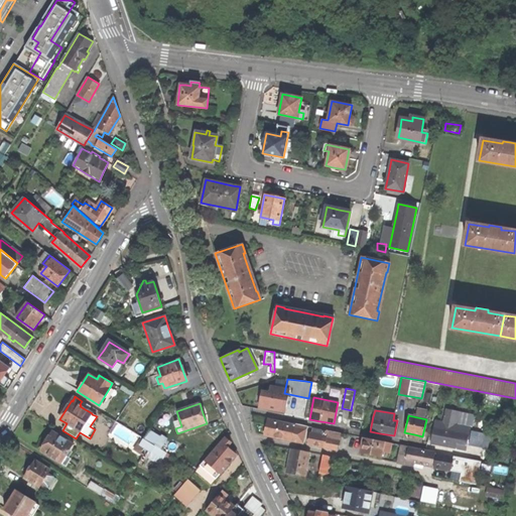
[(293,431),(294,425),(293,425),(267,419),(264,434),(276,437),(291,440),(293,431)]
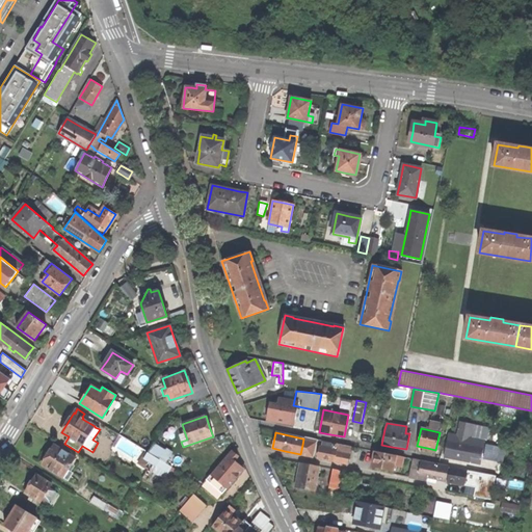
[(449,434),(444,456),(459,459),(470,461),(471,456),(479,457),(481,448),(472,446),(474,439),(466,437),(466,440),(464,445),(456,443),(457,439),(451,436),(452,434),(449,434)]
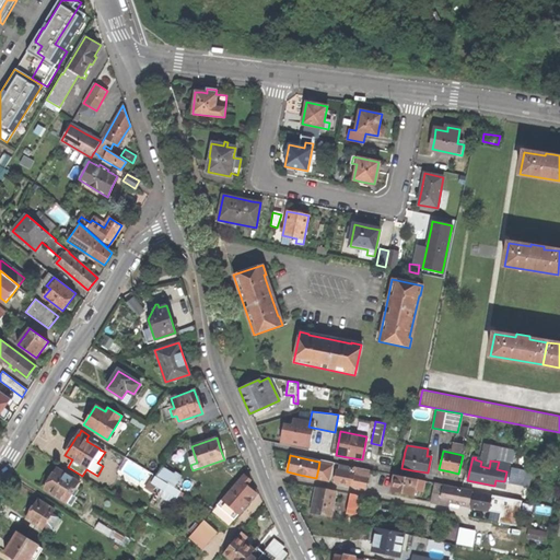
[(490,461),(476,457),(475,459),(481,462),(480,466),(489,468),(490,463),(490,461)]
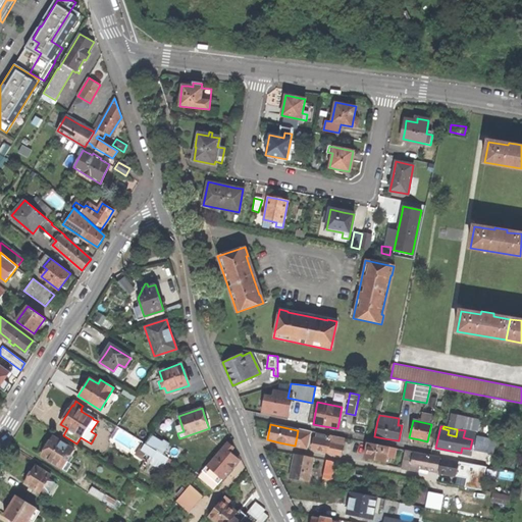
[(298,428),(297,430),(298,430),(297,436),(309,439),(311,431),(298,428)]
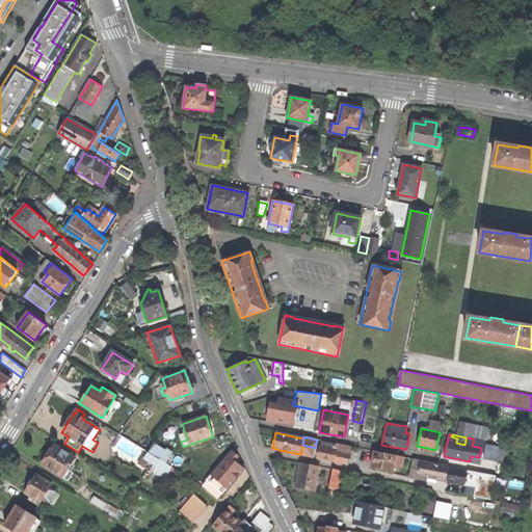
[(333,459),(347,462),(350,446),(336,443),(334,449),(321,446),(318,457),(326,459),(333,460),(333,459)]
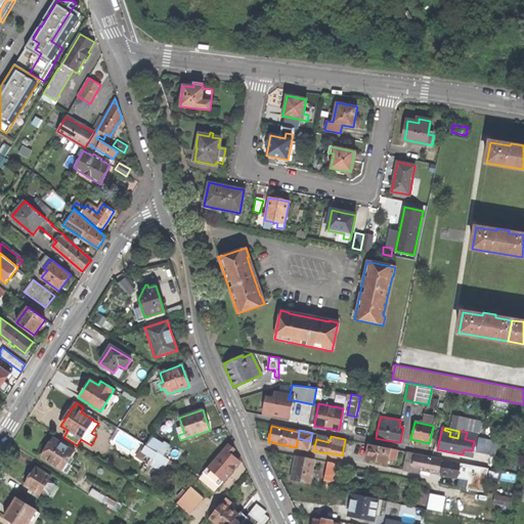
[(164,456),(170,445),(165,442),(163,443),(151,437),(145,445),(164,456)]
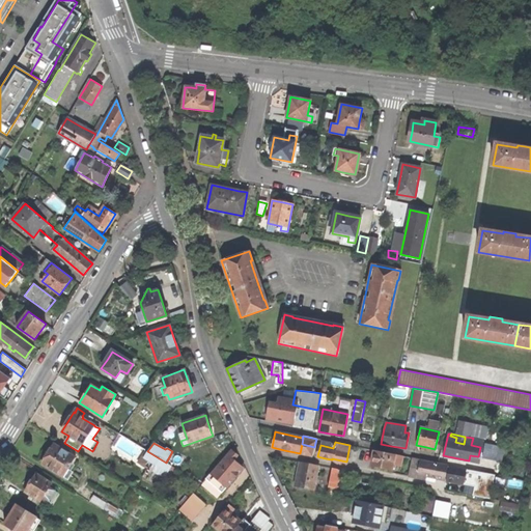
[(40,464),(67,480),(73,472),(68,470),(75,458),(65,452),(62,450),(53,445),(47,453),(40,464)]
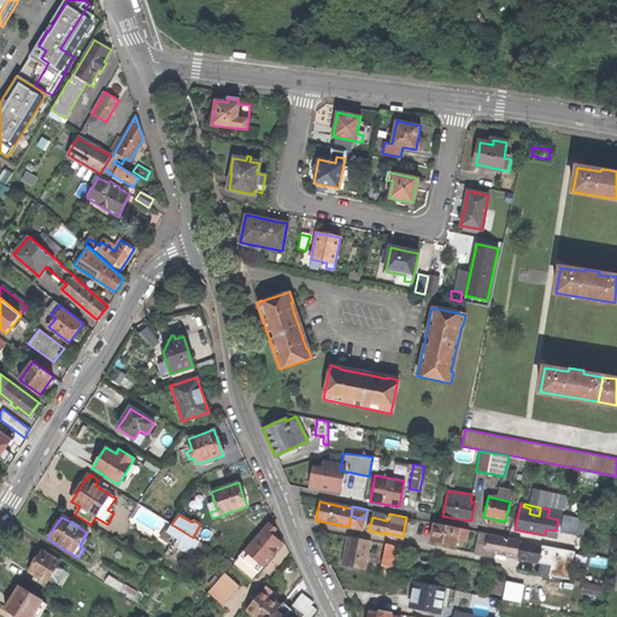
[(276,529),(269,523),(239,557),(251,566),(257,562),(263,566),(272,556),(270,552),(274,548),(277,551),(282,545),(276,539),(271,535),(276,529)]
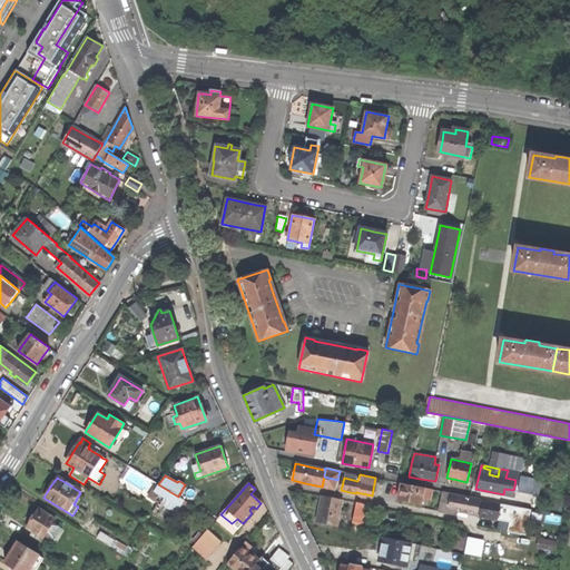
[(410,502),(420,504),(422,497),(424,497),(426,489),(401,483),(397,500),(410,502)]
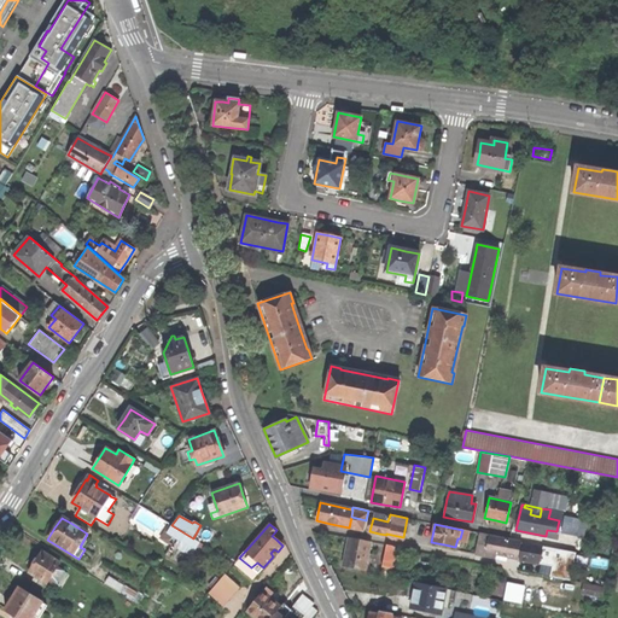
[(176,547),(191,557),(199,543),(172,525),(167,534),(179,542),(176,547)]
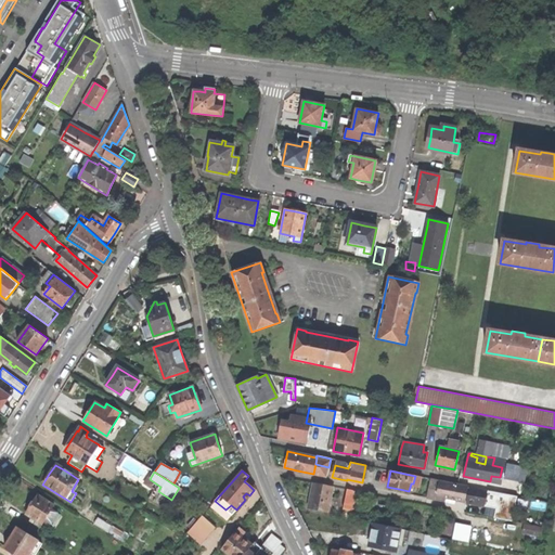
[(184,474),(181,485),(188,487),(192,476),(184,474)]
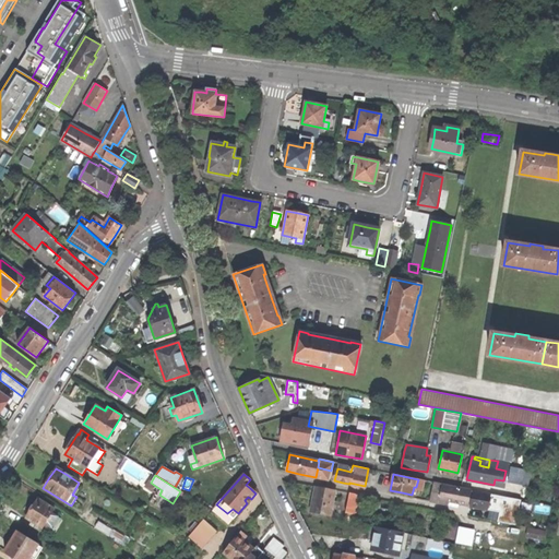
[(455,501),(468,504),(471,490),(435,483),(433,488),(442,490),(441,499),(455,501)]
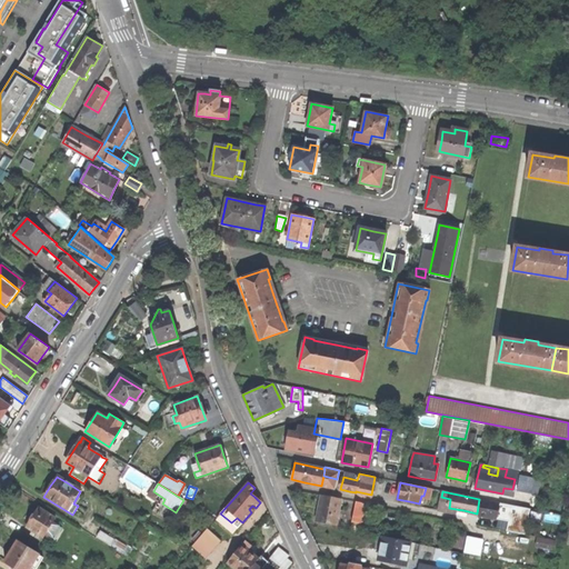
[(336,525),(340,499),(321,495),(319,508),(317,521),(336,525)]
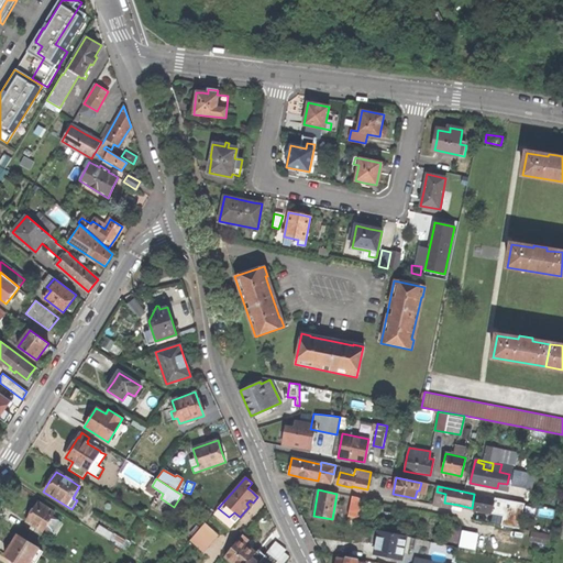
[(504,498),(522,503),(523,493),(505,489),(504,498)]
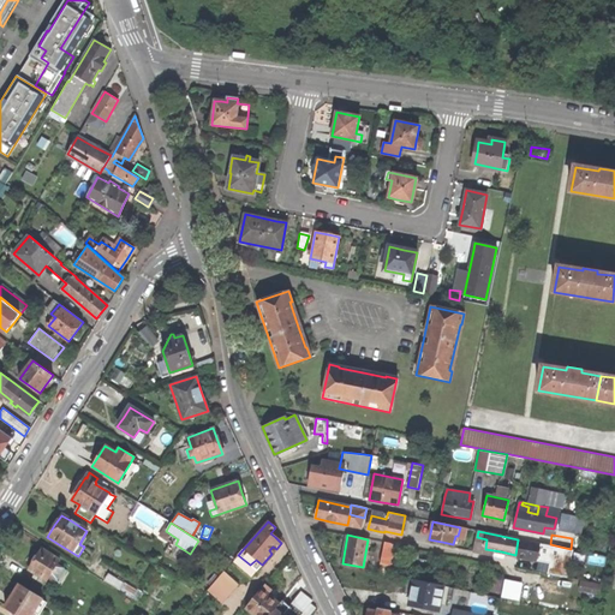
[(541,557),(542,554),(538,554),(541,544),(520,541),(517,556),(527,557),(537,560),(538,557),(541,557)]
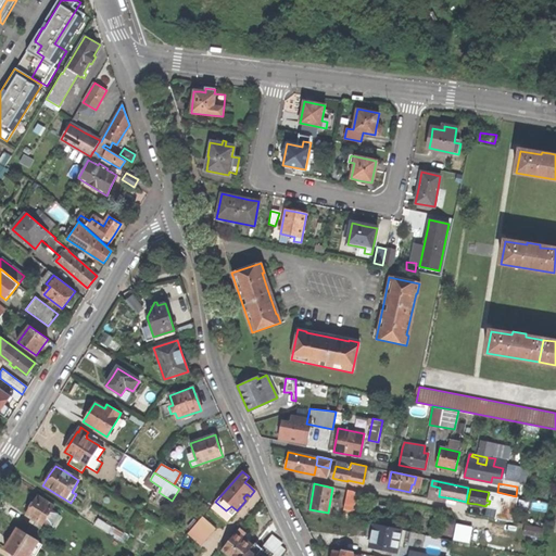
[(343,509),(351,512),(355,491),(346,490),(343,509)]
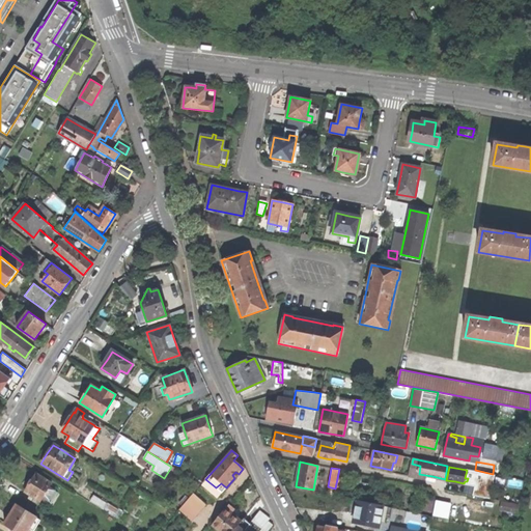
[(490,480),(491,474),(475,471),(474,477),(490,480)]
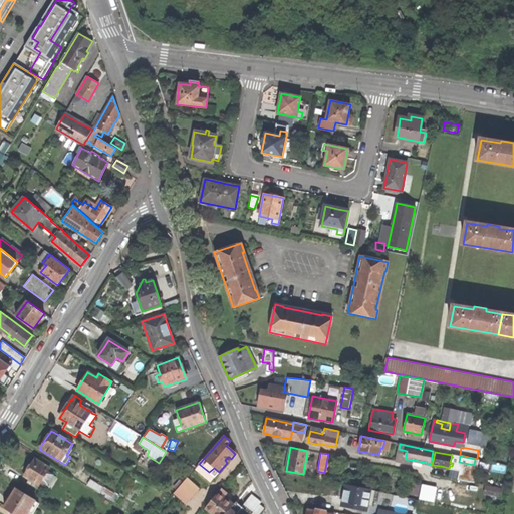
[(42,482),(47,485),(53,476),(47,473),(50,469),(34,459),(29,467),(23,477),(32,482),(35,484),(39,487),(42,482)]
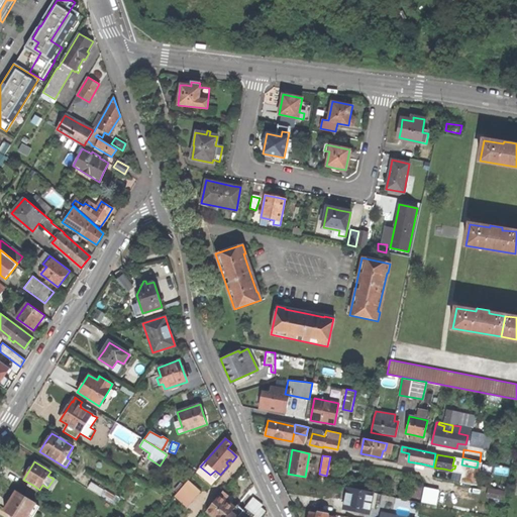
[(216,480),(220,475),(215,471),(210,475),(216,480)]
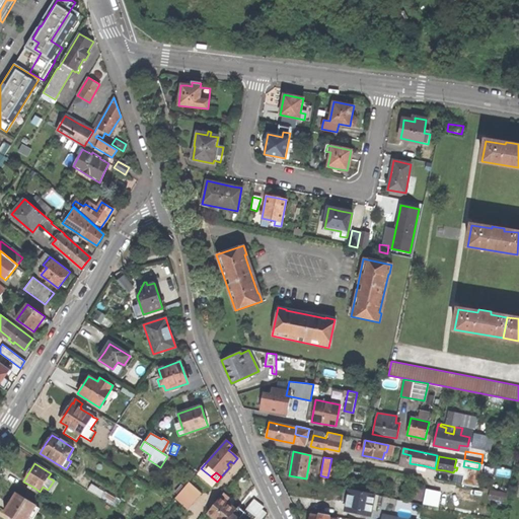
[(463,484),(475,486),(476,478),(465,476),(463,484)]
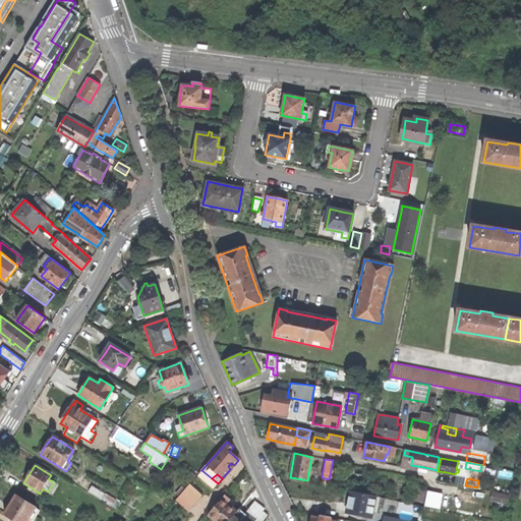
[(184,508),(198,493),(190,484),(176,500),(184,508)]
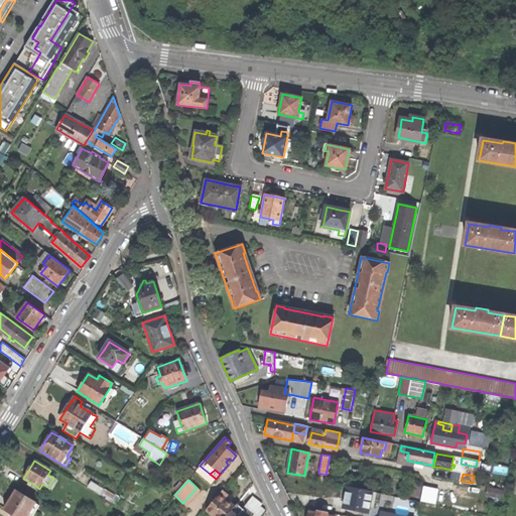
[(376,492),(348,487),(346,497),(344,508),(367,512),(368,506),(373,507),(376,492)]
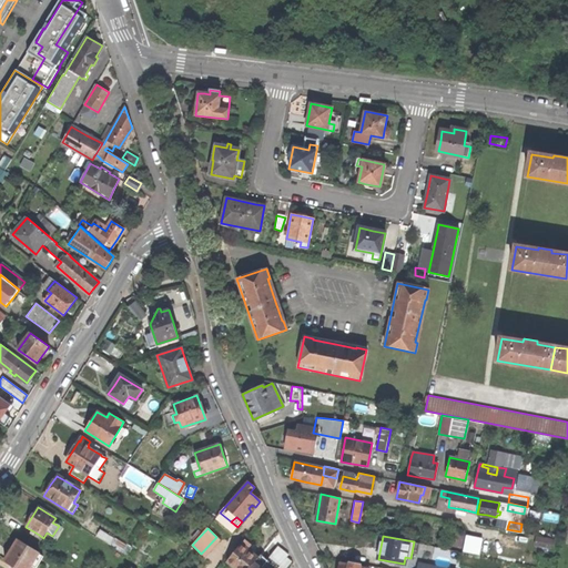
[(250,546),(244,540),(227,561),(235,567),(250,567),(259,558),(252,554),(247,549),(250,546)]
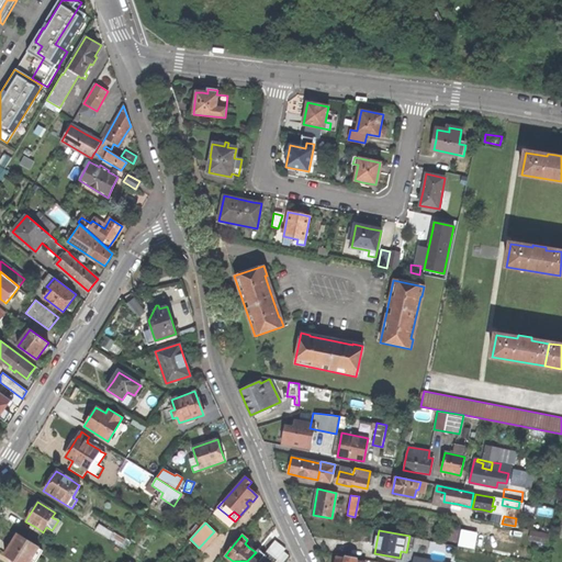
[(280,557),(285,560),(294,550),(289,546),(291,542),(280,535),(271,544),(282,553),(280,557)]
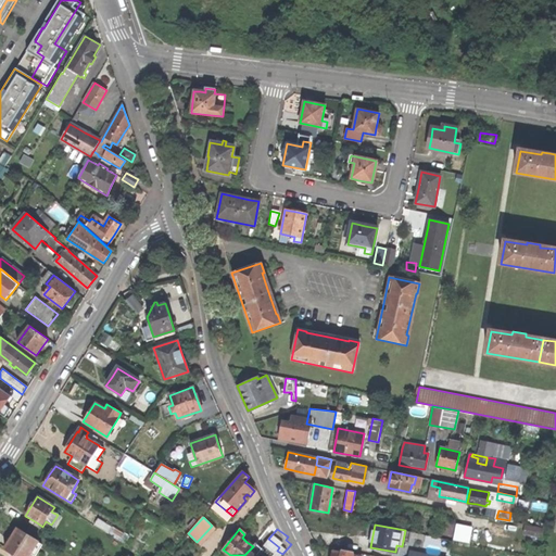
[(455,540),(471,543),(474,531),(457,529),(455,540)]
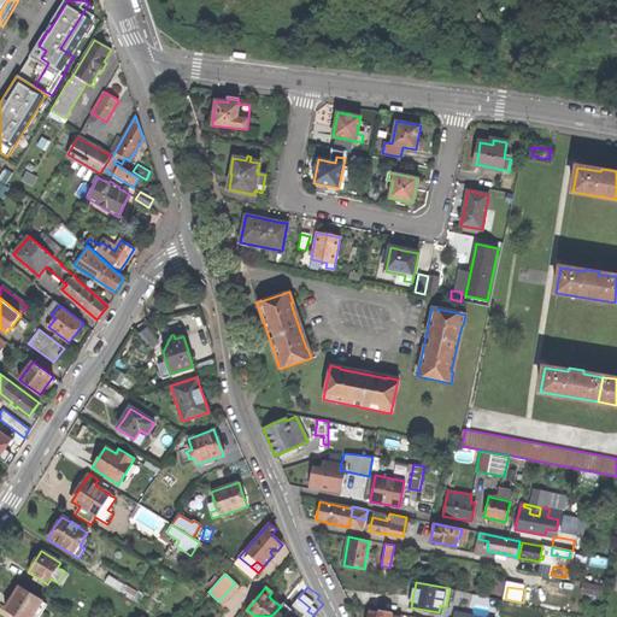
[(41,603),(42,603),(18,588),(11,599),(5,610),(16,616),(33,616),(34,615),(36,616),(39,616),(46,606),(41,603)]
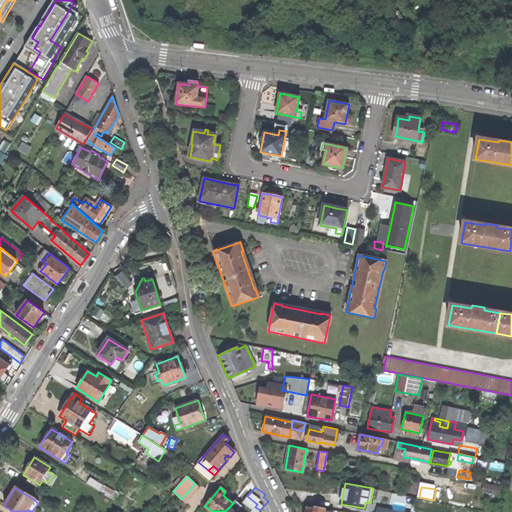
[(236,500),(233,503),(225,511),(235,511),(242,505),(236,500)]
